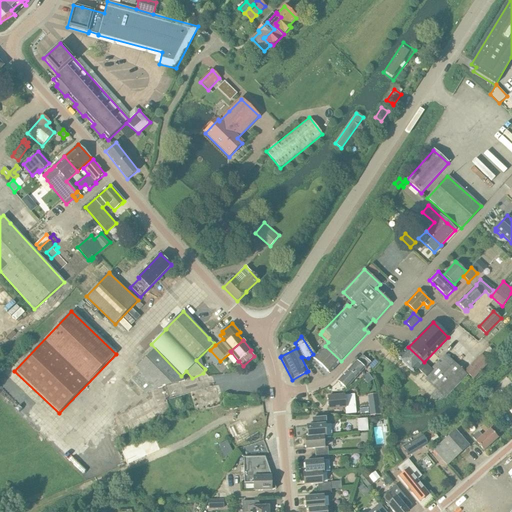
[(325,346),(320,351),(313,358),(330,373),(341,361),(325,346)]
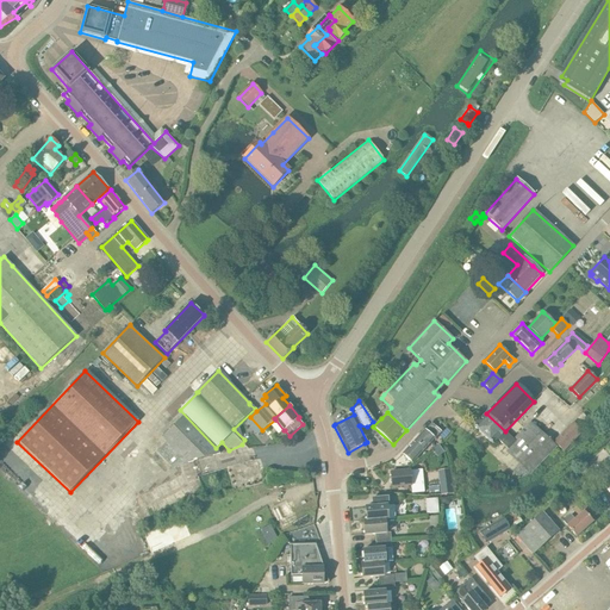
[(540,465),(514,440),(505,431),(486,414),(474,427),(492,444),(497,439),(508,449),(506,452),(530,474),(540,465)]
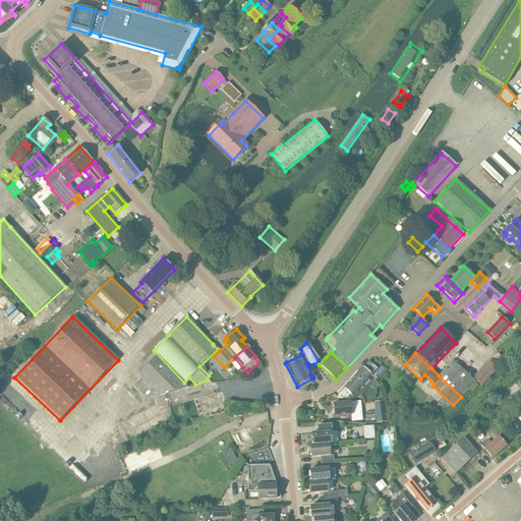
[(142,379),(136,385),(134,387),(147,400),(187,388),(157,356),(138,374),(142,379)]
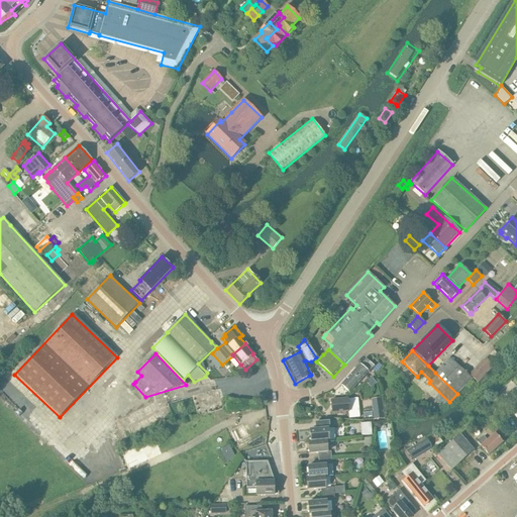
[(212,365),(213,364),(218,369),(222,365),(212,353),(208,356),(211,362),(210,363),(212,365)]
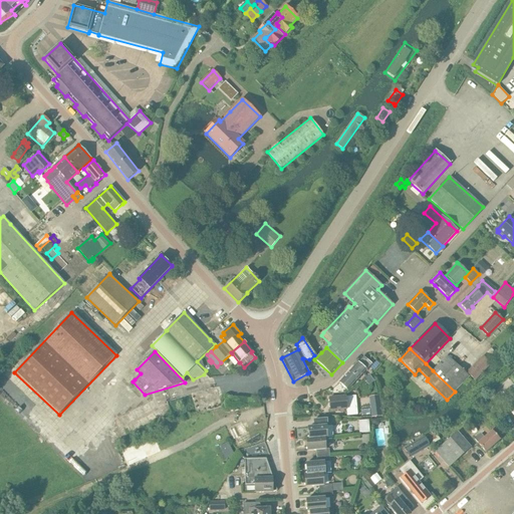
[(447,355),(442,361),(433,370),(455,392),(469,376),(447,355)]
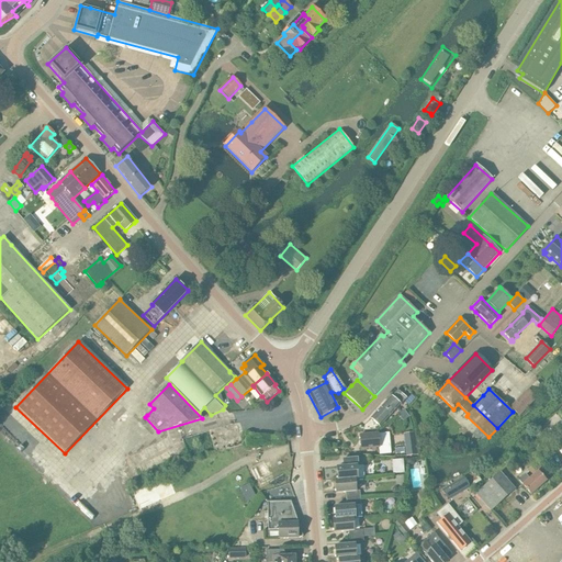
[(400,404),(401,405),(407,398),(397,390),(371,418),(380,426),(400,404)]
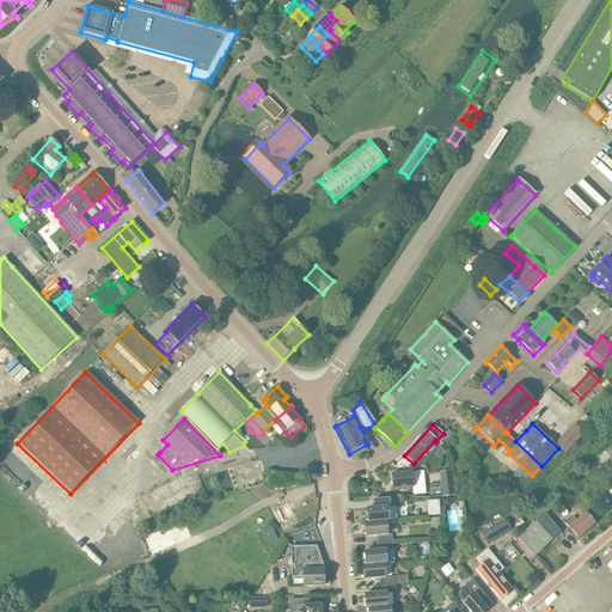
[(556,444),(565,453),(583,434),(575,426),(556,444)]
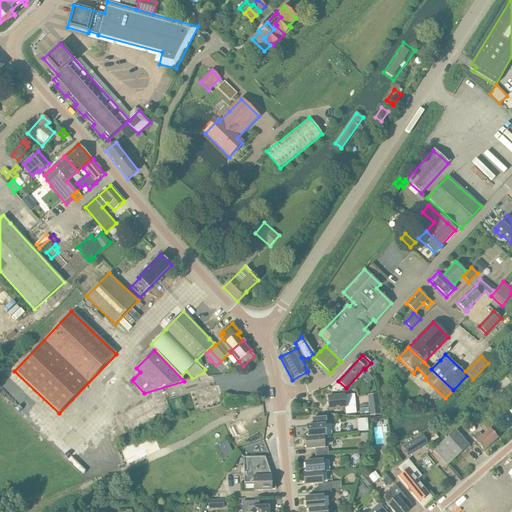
[(369,373),(362,378),(367,385),(373,380),(369,373)]
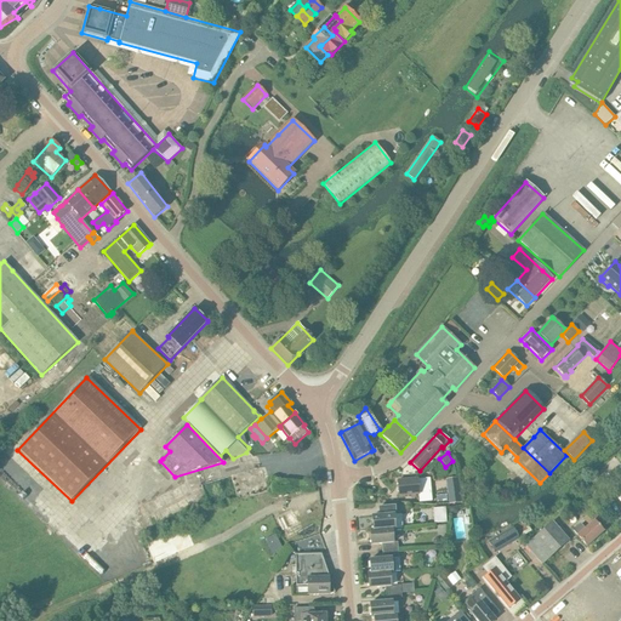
[(613,469),(602,480),(620,502),(620,472),(617,474),(613,469)]
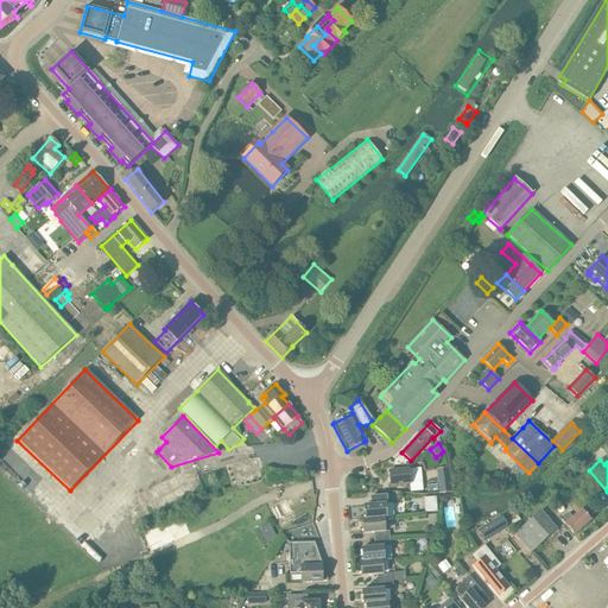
[(518,463),(511,469),(521,479),(527,473),(518,463)]
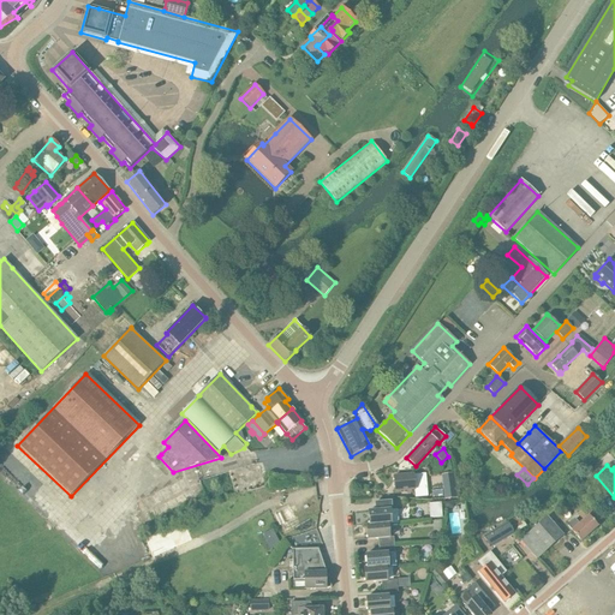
[(394,477),(395,491),(415,489),(416,497),(428,496),(425,473),(394,477)]
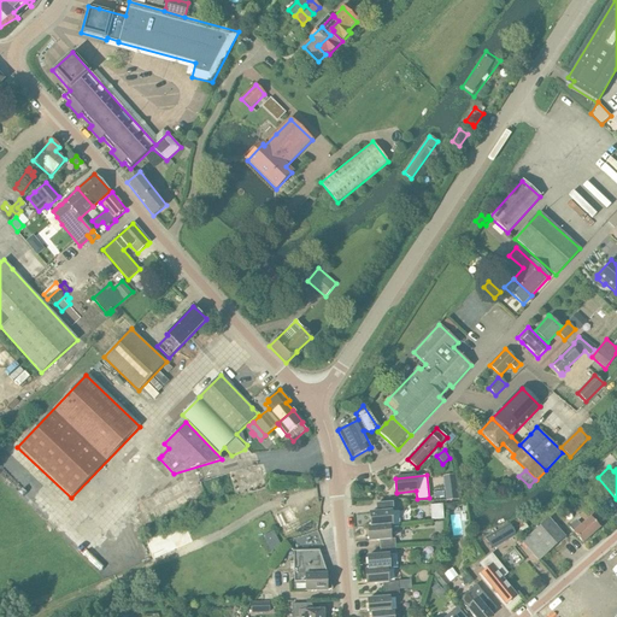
[(454,476),(442,477),(445,501),(458,500),(454,476)]
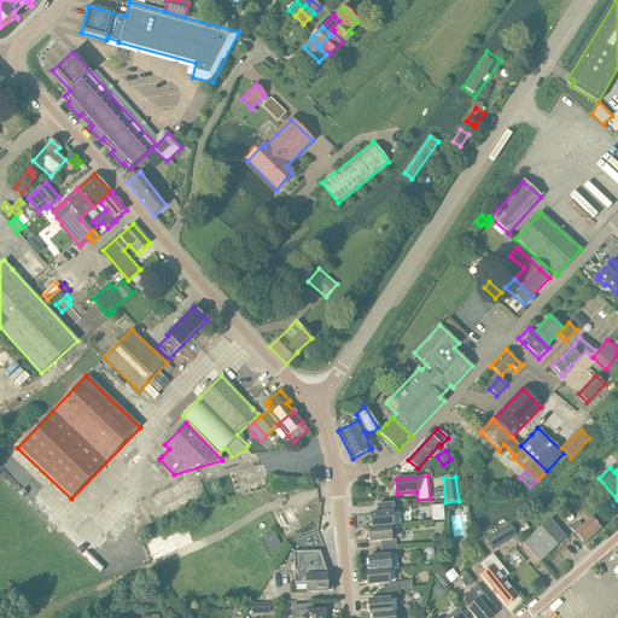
[(586,483),(582,487),(589,495),(593,491),(586,483)]
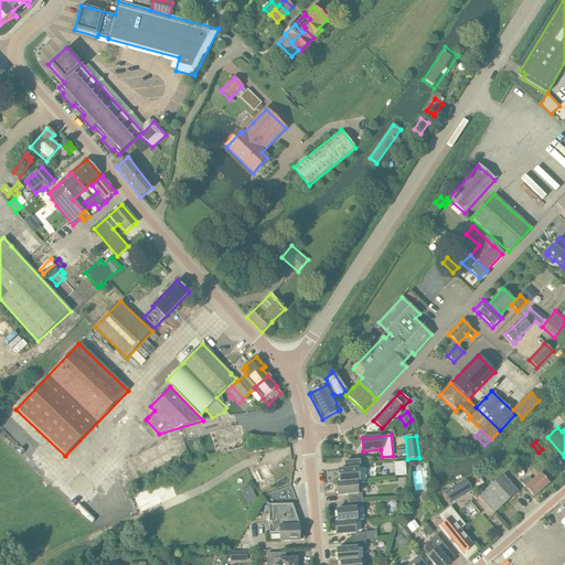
[(359,469),(360,469),(359,461),(344,462),(345,469),(339,470),(339,482),(359,481),(360,481),(359,469)]
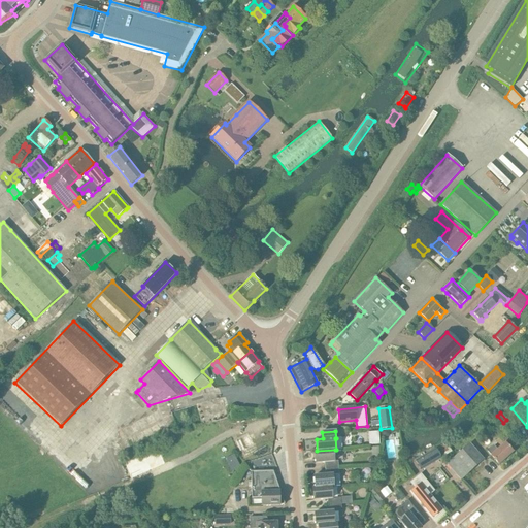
[(487,452),(492,457),(499,465),(514,452),(505,443),(510,439),(505,433),(496,441),(502,448),(499,451),(498,449),(497,450),(494,446),(487,452)]
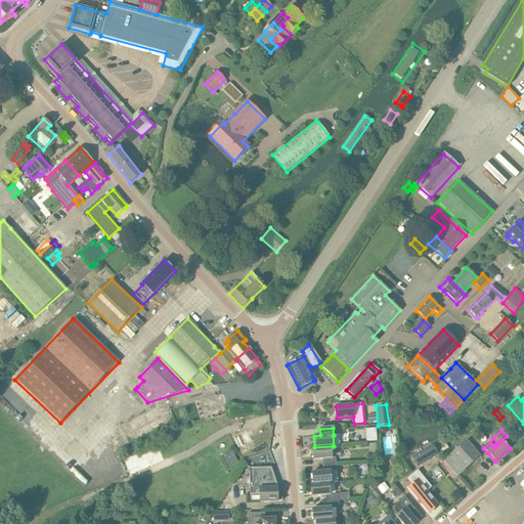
[(448,448),(443,439),(411,457),(418,467),(419,467),(448,448)]
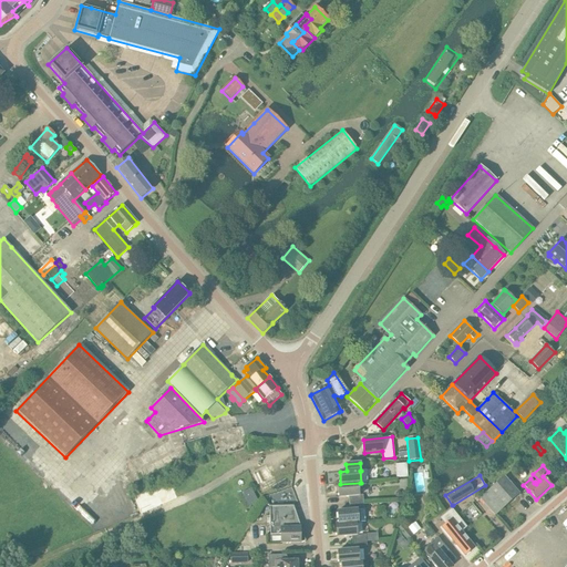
[(519,494),(512,485),(504,477),(480,498),(495,515),(519,494)]
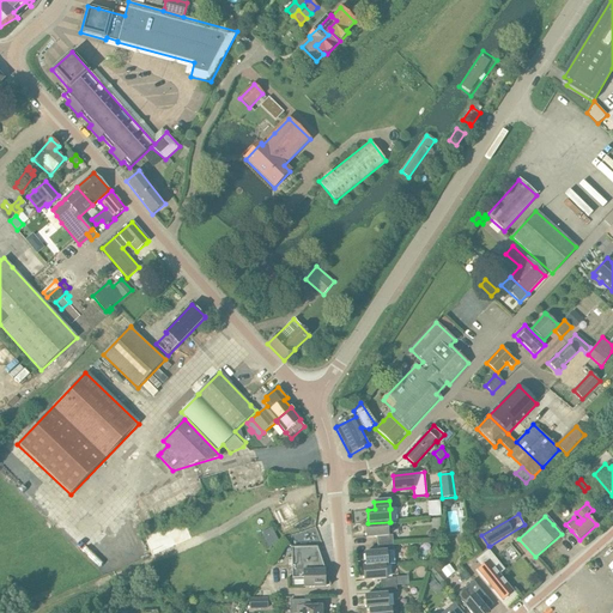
[(389,522),(368,523),(365,523),(366,538),(377,536),(377,546),(393,545),(393,535),(389,535),(388,523),(389,523),(389,522)]
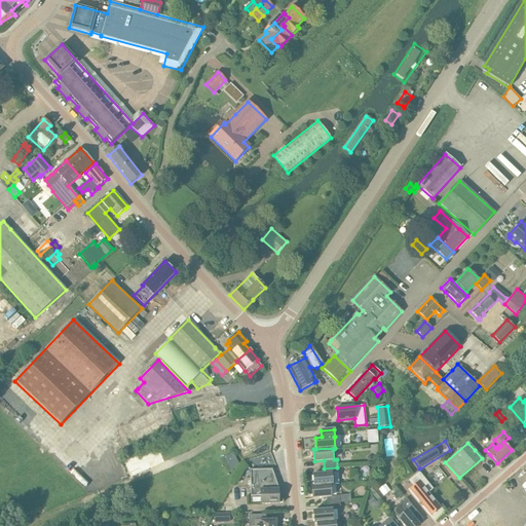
[(128,461),(121,465),(126,477),(134,473),(128,461)]
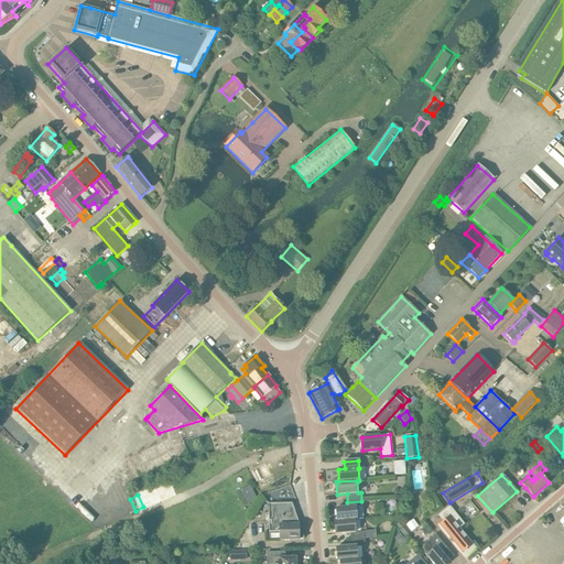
[(361,501),(347,502),(348,508),(336,509),(336,521),(357,519),(357,520),(364,519),(362,507),(361,501)]
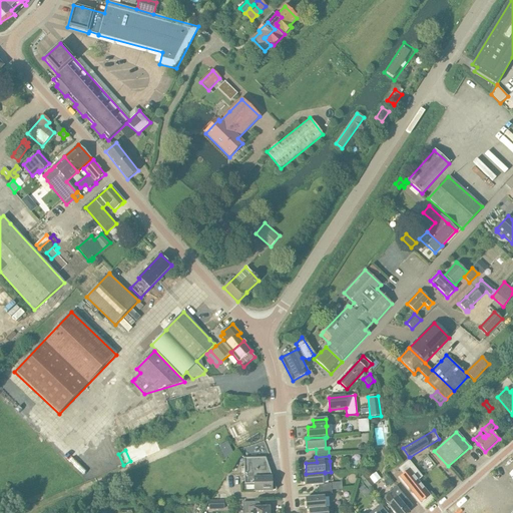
[(254,492),(262,491),(272,491),(277,490),(274,482),(272,482),(272,478),(273,478),(267,462),(261,464),(259,458),(243,458),(244,484),(253,484),(254,492)]
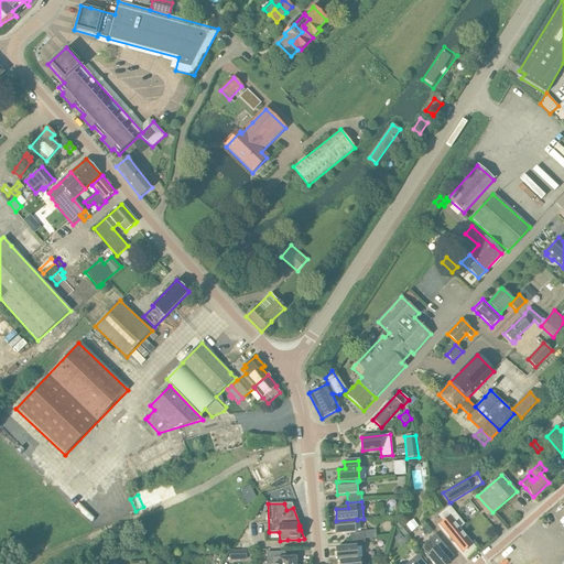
[(448,508),(437,517),(443,523),(440,525),(455,543),(463,552),(472,544),(465,535),(459,530),(465,525),(448,508)]
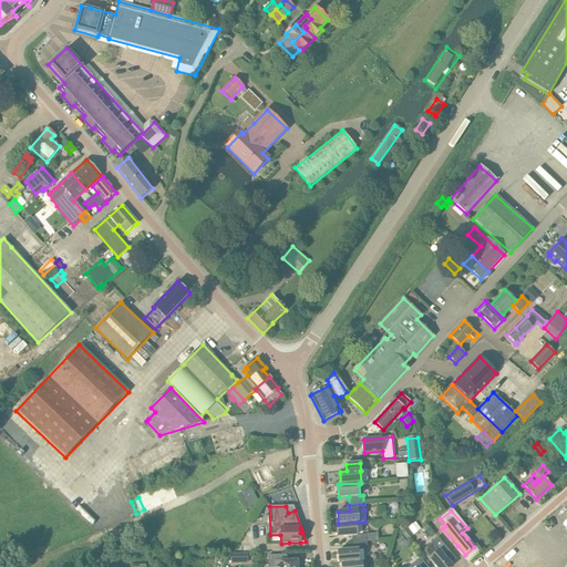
[(359,522),(338,524),(336,524),(337,537),(351,536),(352,543),(367,542),(367,534),(357,535),(356,523),(359,523),(359,522)]
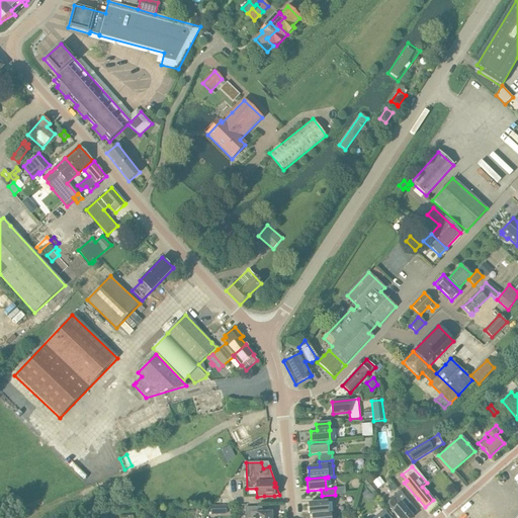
[(368,479),(363,484),(372,494),(377,490),(368,479)]
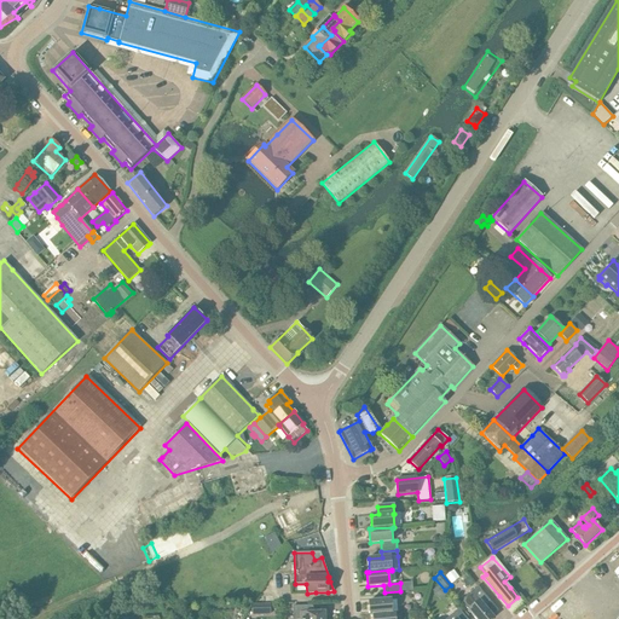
[(468,577),(462,582),(467,588),(473,583),(468,577)]
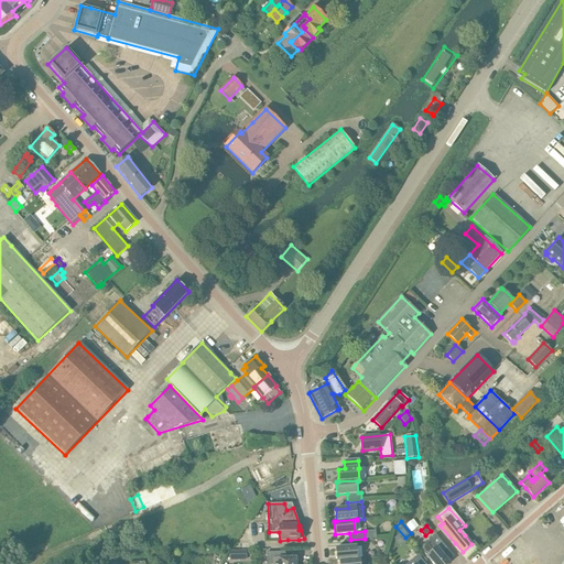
[(435,534),(430,540),(420,548),(433,563),(447,563),(449,563),(442,553),(447,549),(438,538),(435,534)]
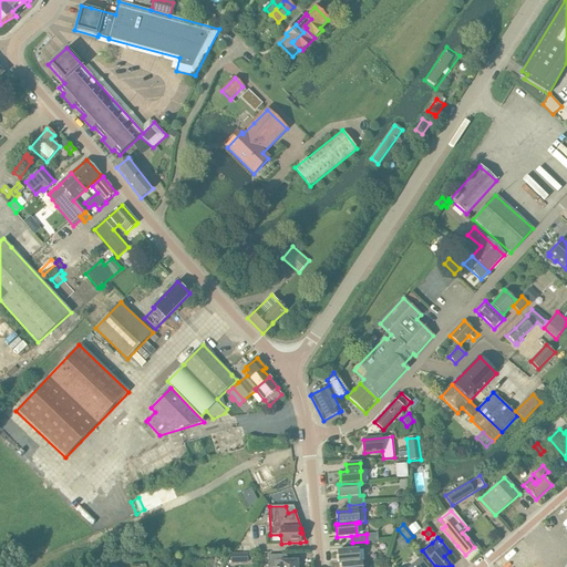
[(367,542),(352,543),(352,549),(338,550),(339,564),(341,564),(362,562),(359,562),(358,549),(368,549),(367,542)]
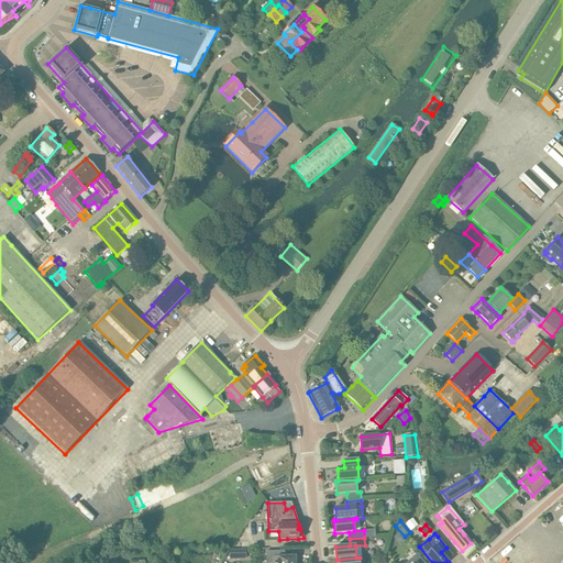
[(229,560),(246,559),(246,550),(229,550),(229,560)]
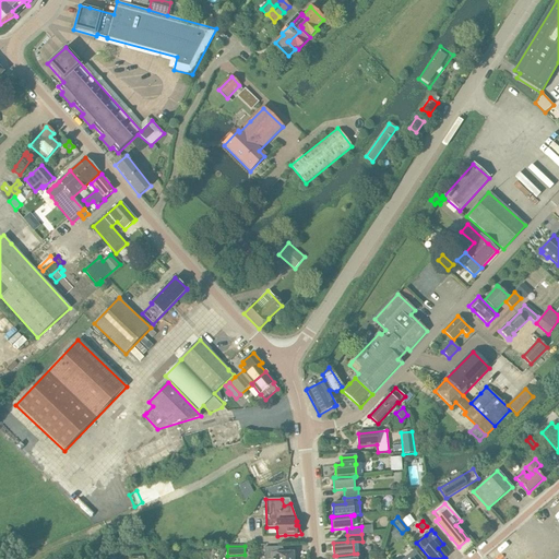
[(294,558),(293,554),(280,554),(280,547),(264,547),(264,558),(294,558)]
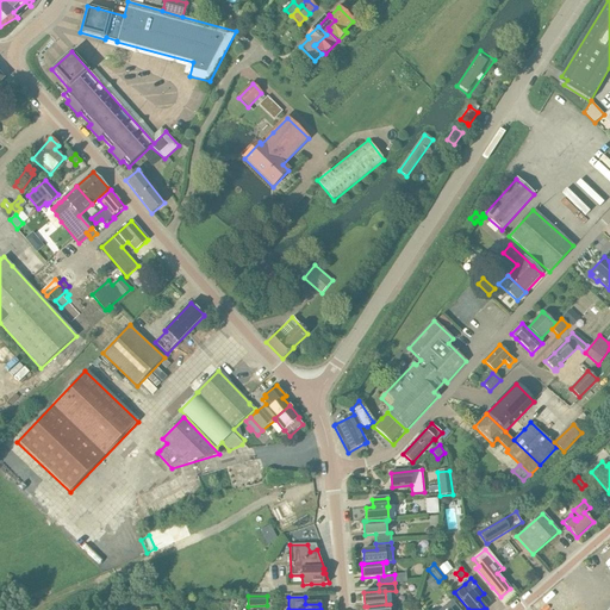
[(460,609),(452,599),(446,605),(440,609),(460,609)]
